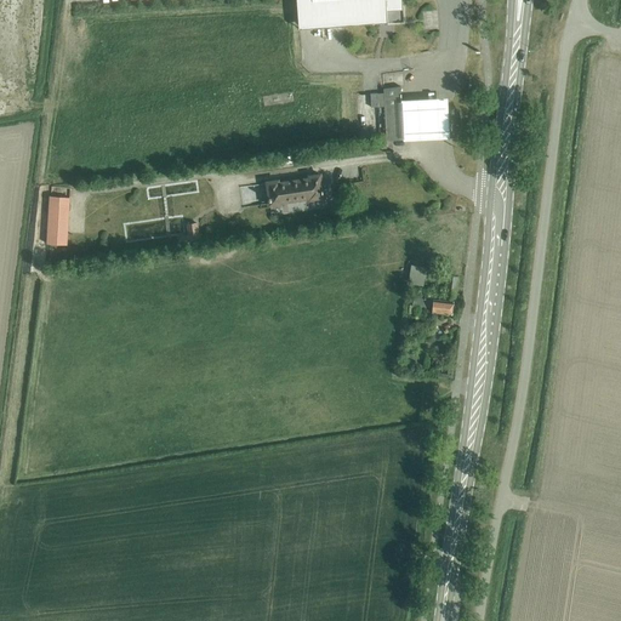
[(311,0),(313,28),(334,27),(387,23),(393,22),(393,23),(403,22),(400,0),(311,0)]
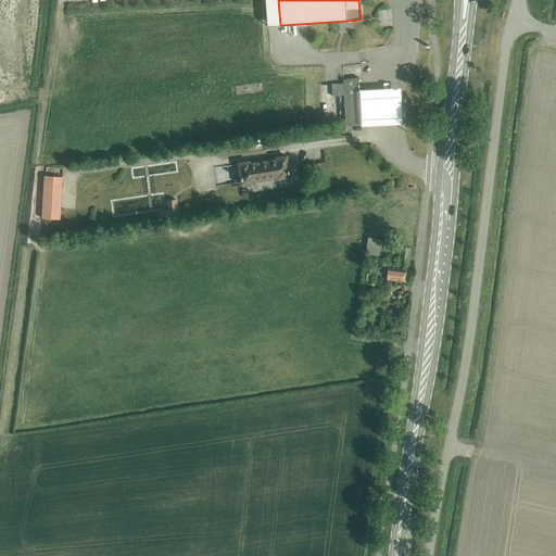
[(272,63),(273,70),(298,67),(297,60),(272,63)]
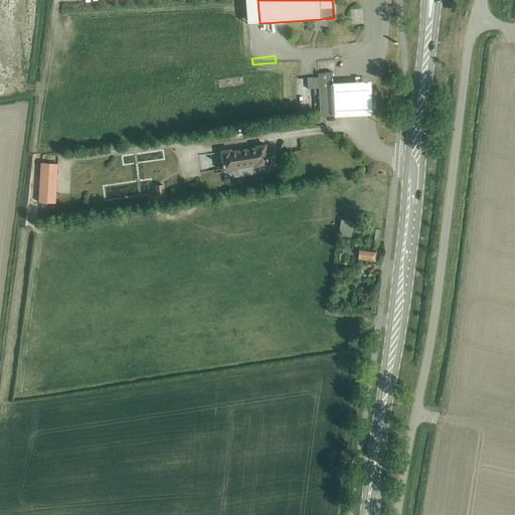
[(307,90),(318,89),(320,117),(334,117),(332,71),(317,73),(318,77),(307,77),(307,90)]
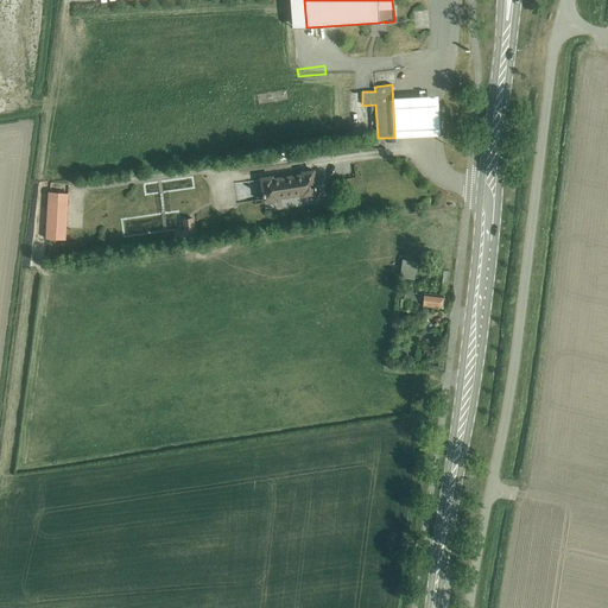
[(442,86),(393,88),(396,131),(444,130),(442,86)]
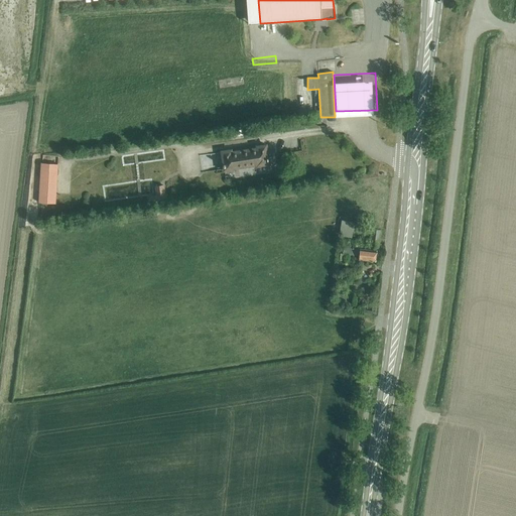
[(257,146),(257,149),(232,152),(231,150),(221,151),(224,171),(236,169),(236,167),(257,165),(258,166),(269,164),(267,145),(257,146)]
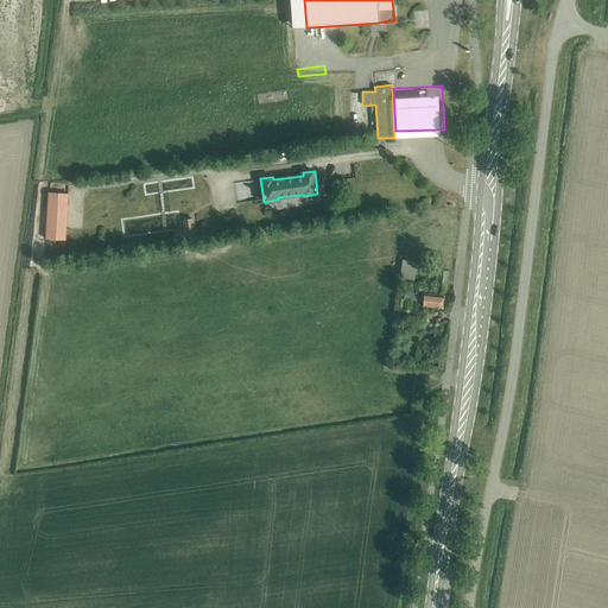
[(68,192),(46,191),(44,238),(65,239),(68,192)]
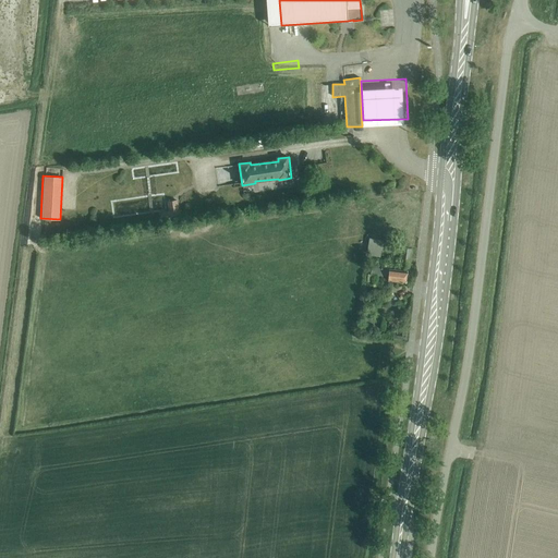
[(179,209),(160,211),(161,220),(179,218),(179,209)]
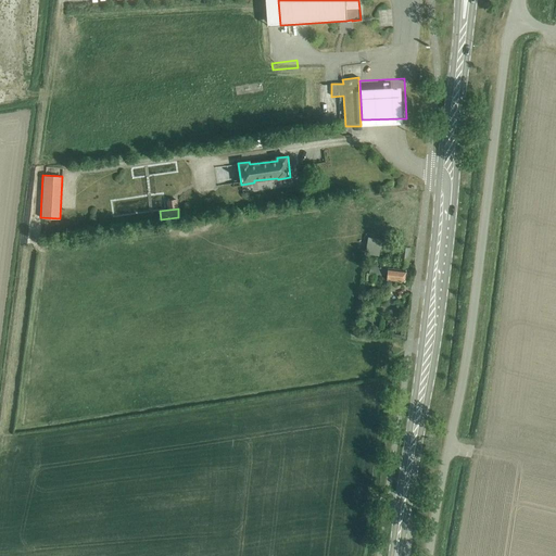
[(378,256),(380,240),(368,238),(366,254),(378,256)]
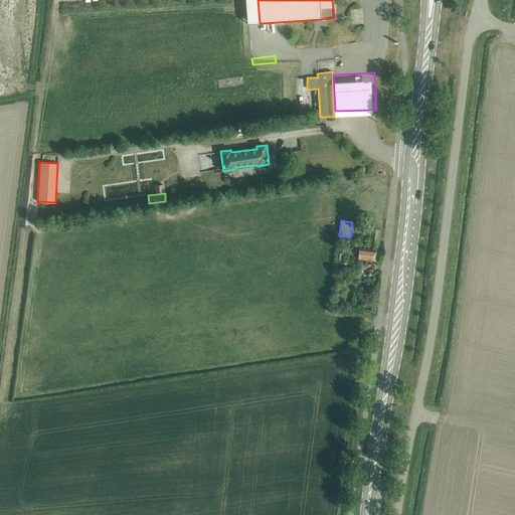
[(369,246),(378,247),(380,230),(371,229),(369,246)]
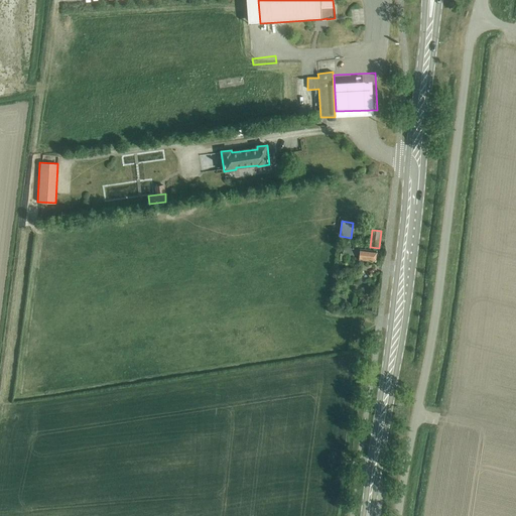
[(377,251),(357,249),(357,248),(345,246),(344,253),(341,253),(340,259),(349,260),(350,255),(359,256),(359,260),(376,262),(377,251)]
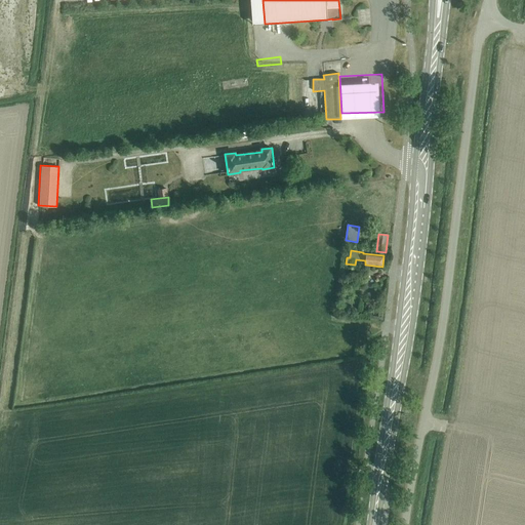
All buildings are outlined.
